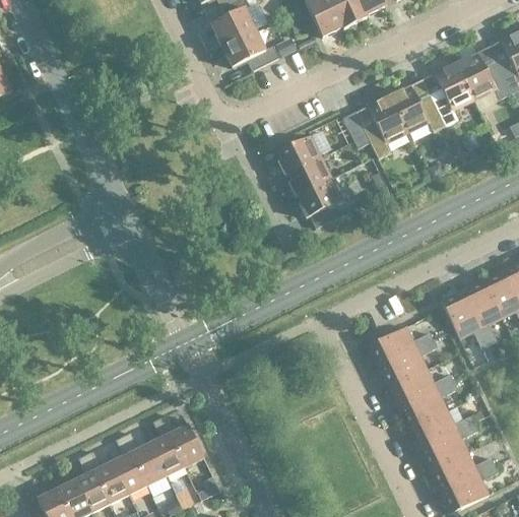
[(249,6),(246,0),(233,0),(219,7),(224,16),(210,23),(220,46),(254,29),(244,8),(249,6)]
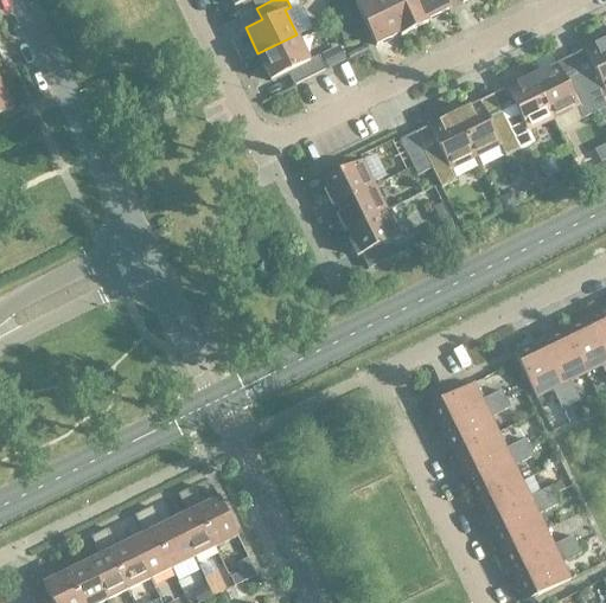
[(330,0),(337,14),(350,8),(345,0),(330,0)]
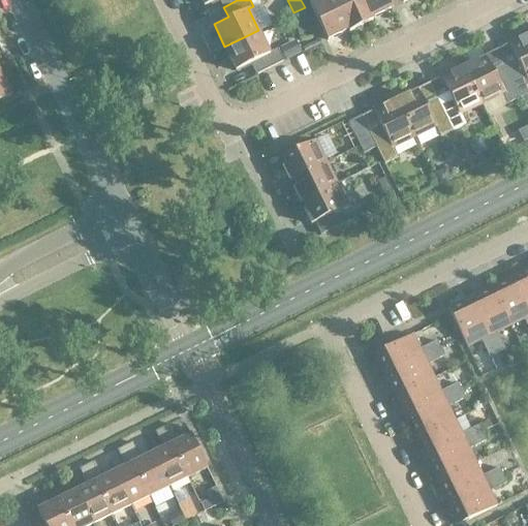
[(327,37),(347,27),(349,27),(336,0),(311,0),(309,1),(327,37)]
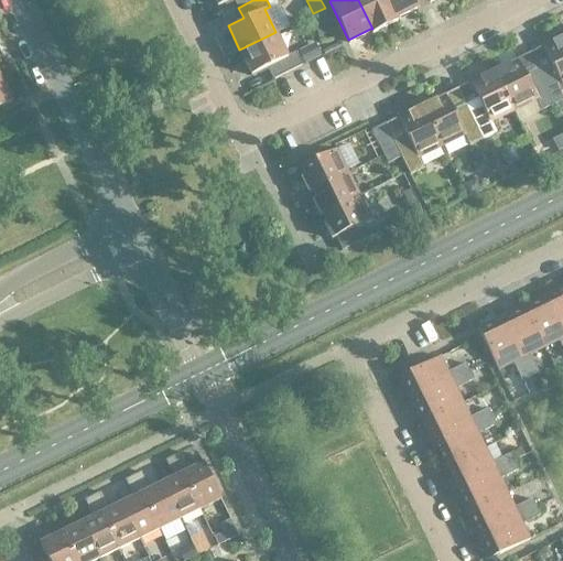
[(358,0),(372,29),(370,29),(372,31),(397,19),(396,17),(394,18),(386,0),(358,0)]
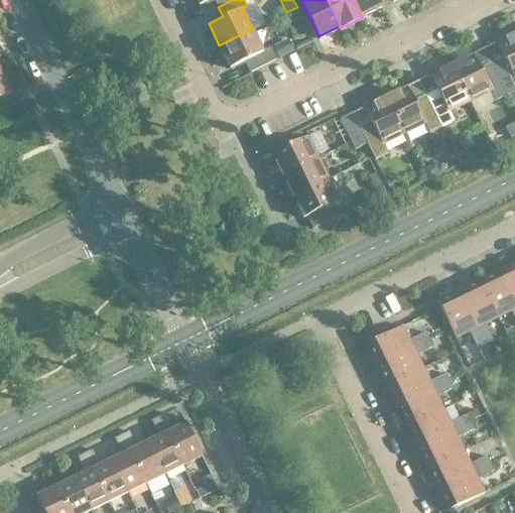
[(353,0),(361,16),(362,15),(382,5),(380,0),(353,0)]
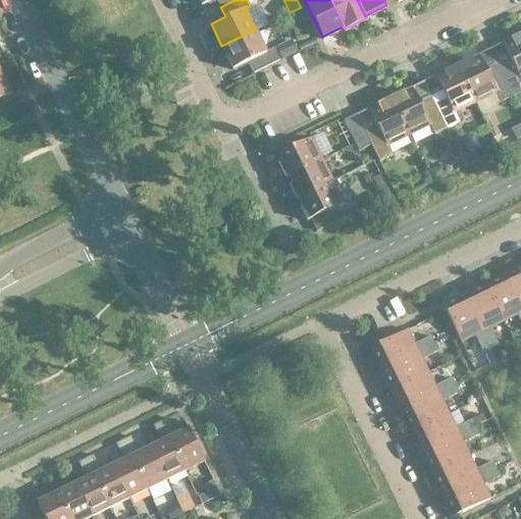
[(301,8),(287,15),(295,32),(309,24),(301,8)]
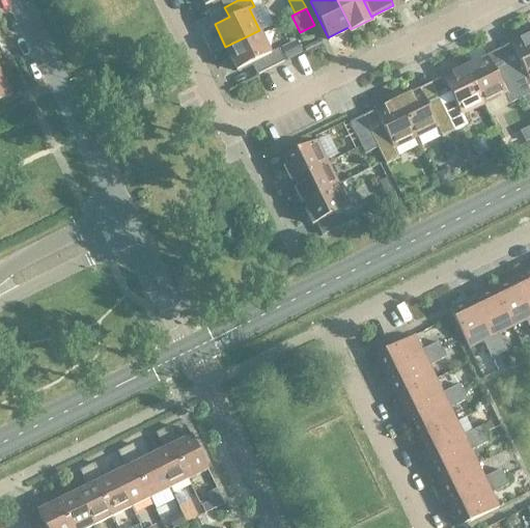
[(270,51),(259,30),(225,47),(236,68),(251,61),(256,73),(284,59),(278,47),(270,51)]
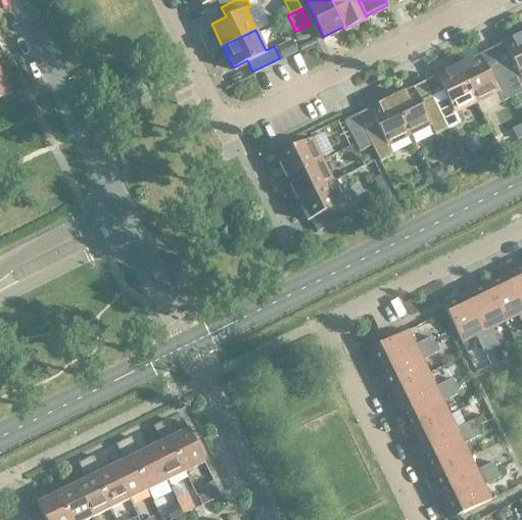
[(521,33),(504,42),(510,56),(499,61),(514,94),(521,90),(521,33)]
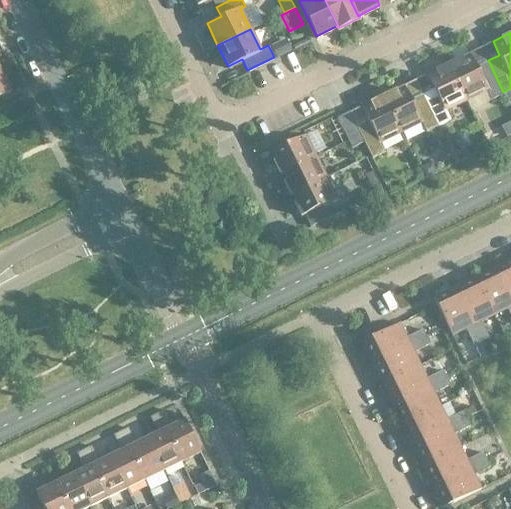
[(286,39),(271,46),(276,56),(291,49),(286,39)]
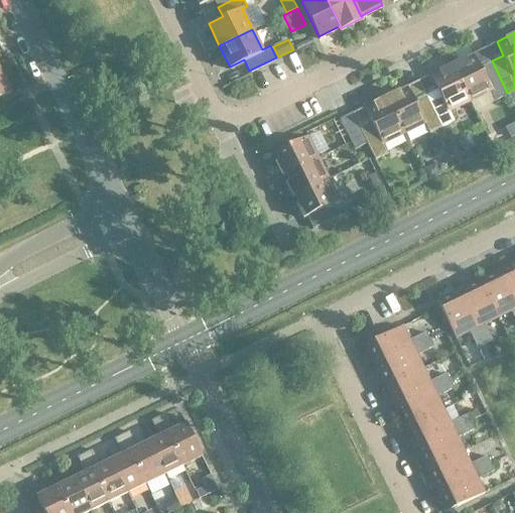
[(474,52),(452,63),(470,99),(490,89),(495,99),(507,93),(492,60),(481,67),(474,52)]
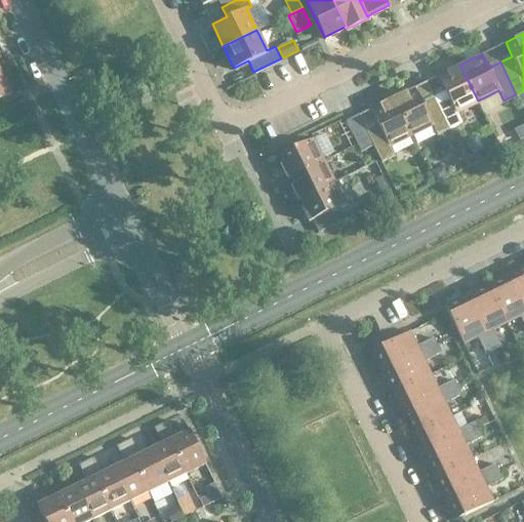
[(120,82),(138,74),(132,63),(115,72),(120,82)]
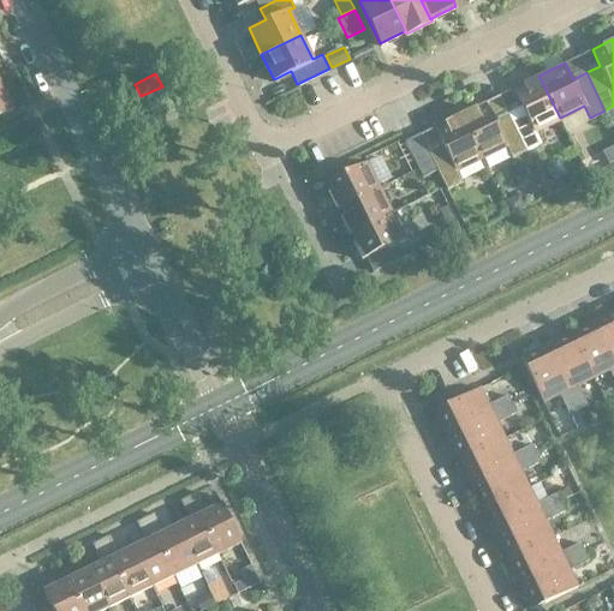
[(560,118),(538,76),(513,88),(522,105),(507,111),(526,149),(541,142),(535,131),(560,118)]
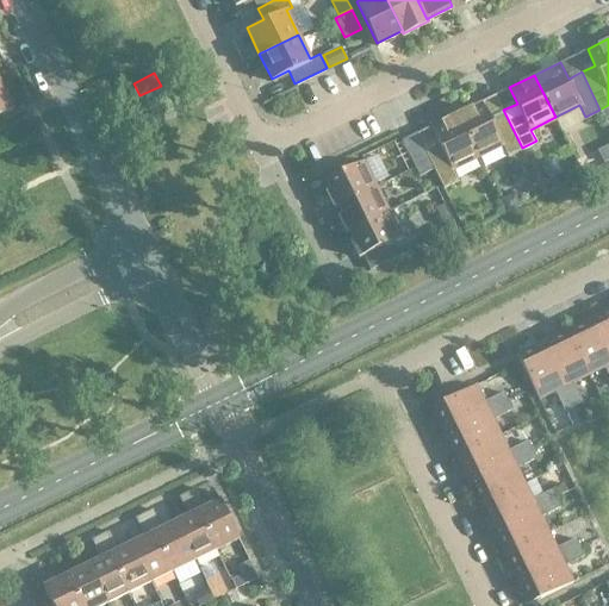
[(0,113),(12,107),(1,86),(0,85),(0,129),(5,127),(0,118),(0,113)]
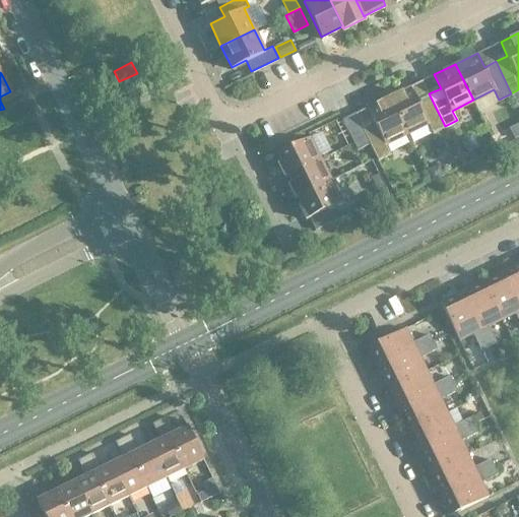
[(410,85),(389,97),(406,133),(428,123),(432,132),(445,126),(429,93),(417,100),(410,85)]
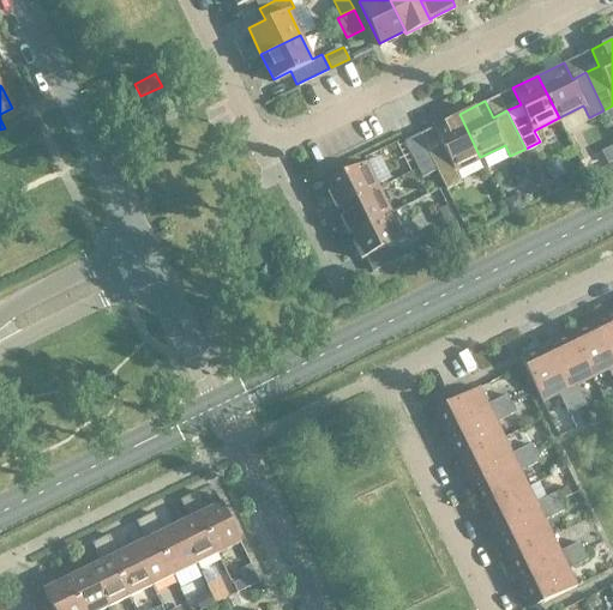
[(480,157),(460,114),(433,126),(442,143),(427,150),(432,159),(437,168),(437,169),(446,187),(461,180),(456,169),(480,157)]
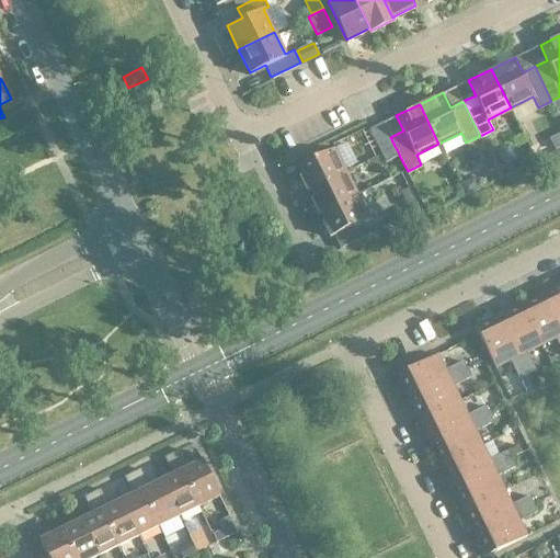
[(369,128),(381,152),(395,146),(390,137),(384,122),(369,128)]
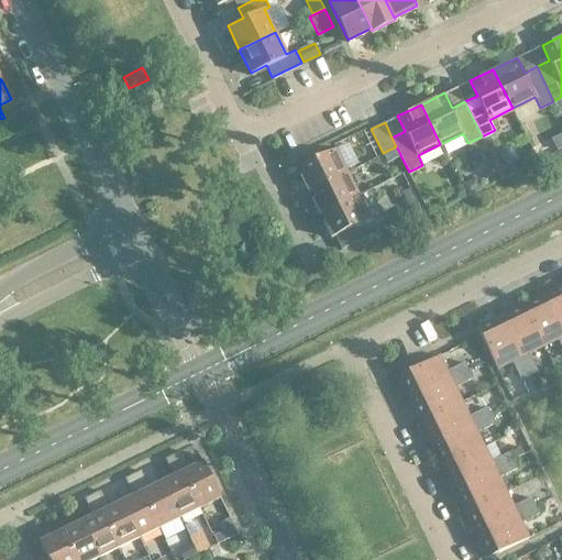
[(561,132),(552,136),(558,149),(561,146),(561,132)]
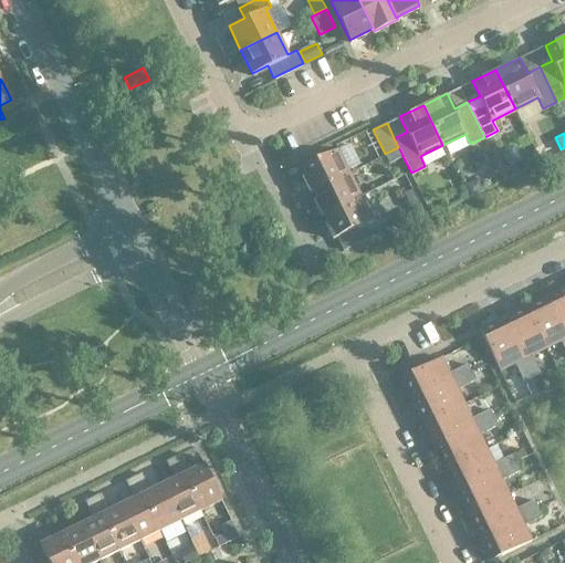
[(302,177),(310,190),(348,170),(337,147),(301,165),(306,175),(302,177)]
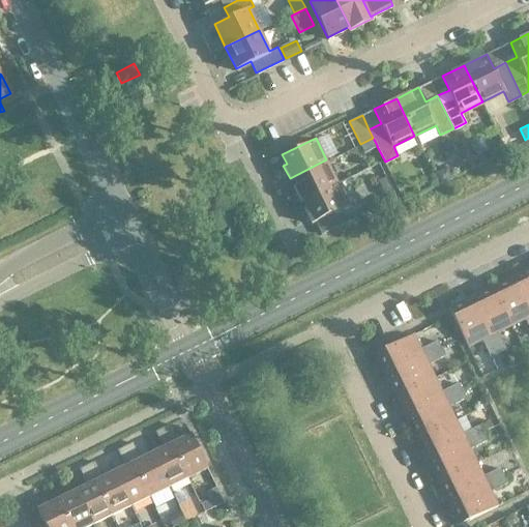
[(377,145),(373,138),(360,144),(363,152),(377,146),(377,145)]
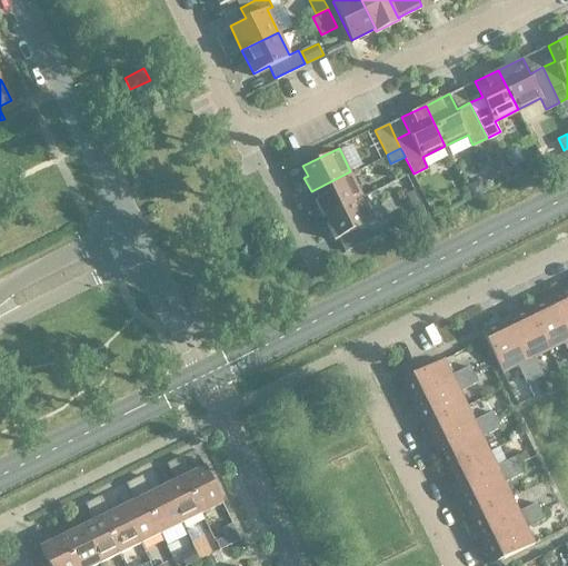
[(530,154),(528,160),(531,167),(542,161),(537,150),(530,154)]
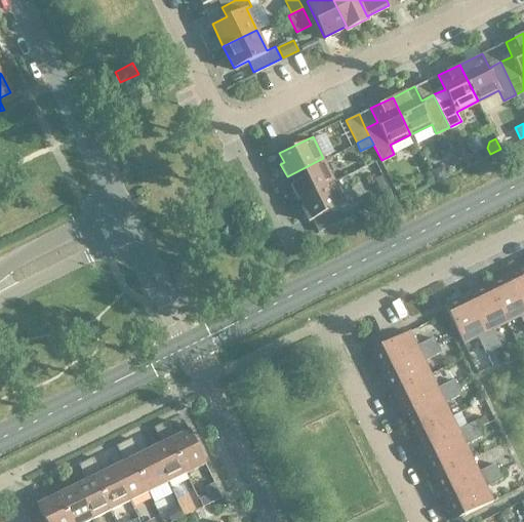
[(334,179),(323,158),(287,176),(287,177),(290,175),(294,184),(291,186),(297,198),(334,179)]
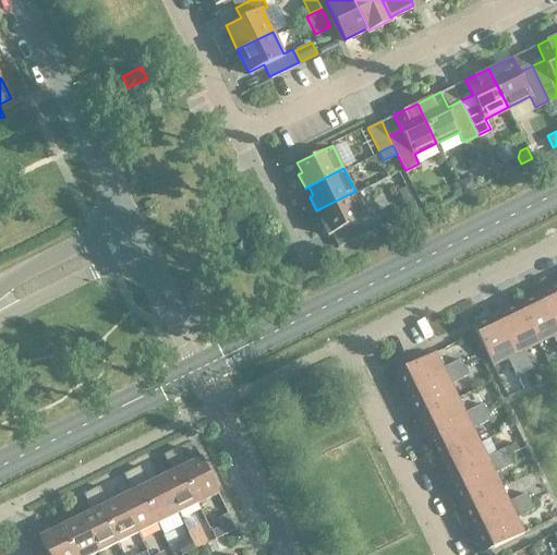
[(467,177),(458,181),(463,192),(476,185),(474,179),(467,177)]
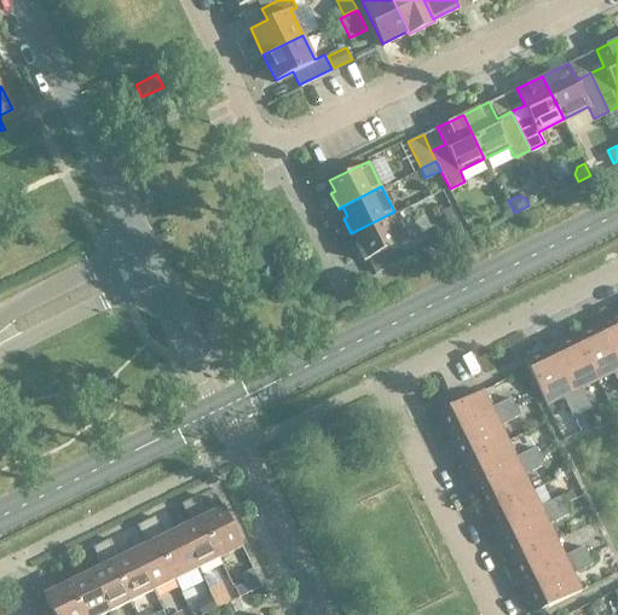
[(460,221),(451,204),(442,209),(450,226),(460,221)]
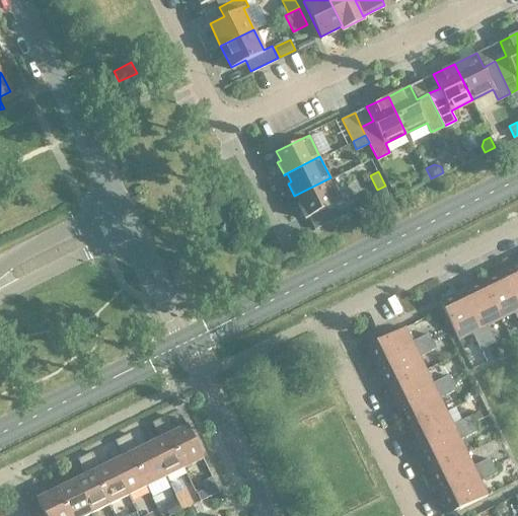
[(341,200),(330,177),(294,196),(294,197),(298,195),(301,203),(298,205),(304,218),(308,216),(334,204),(341,200)]
